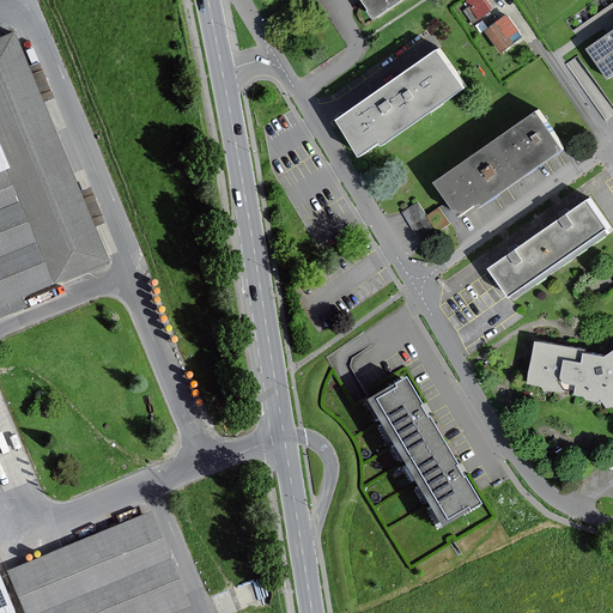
[(401,0),(363,0),(374,17),(401,0)]
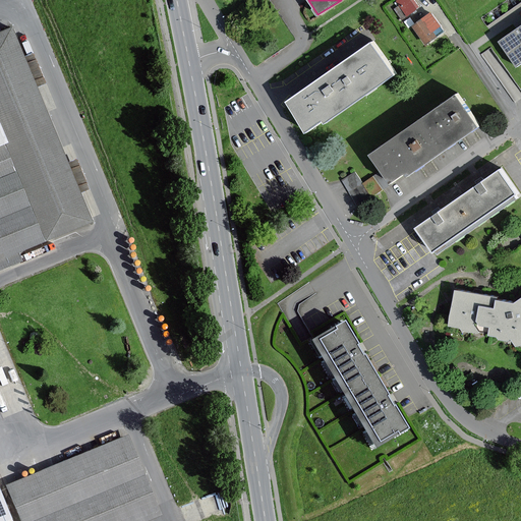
[(395,0),(392,2),(402,17),(418,5),(414,0),(395,0)]
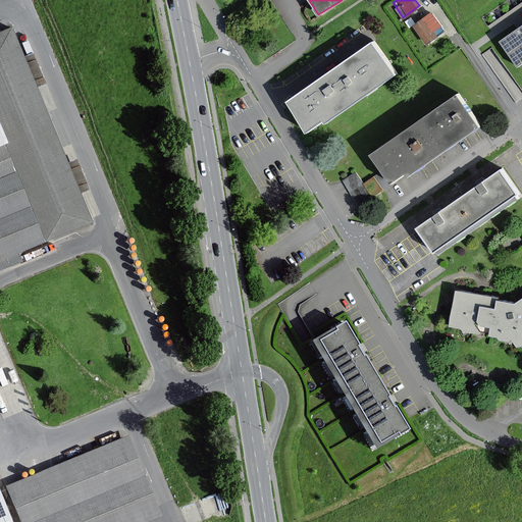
[(439,27),(429,13),(411,27),(425,45),(435,38),(431,33),(439,27)]
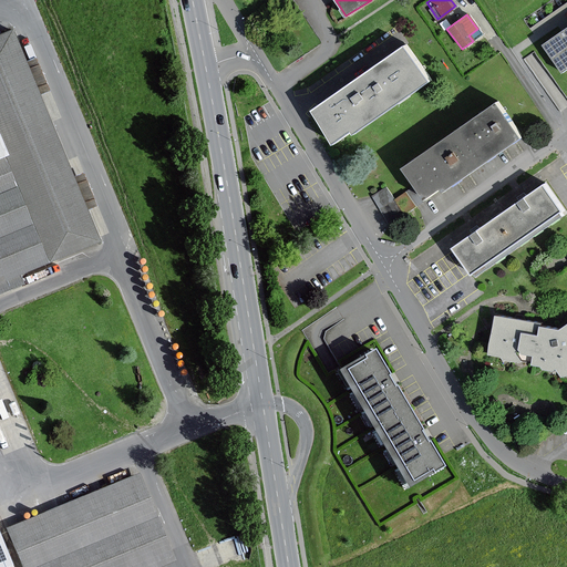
[(566,24),(540,44),(562,75),(566,70),(566,24)]
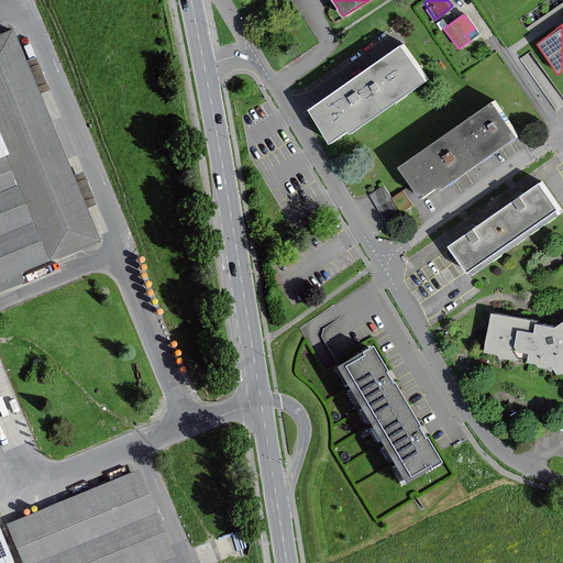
[(0,293),(24,283),(21,275),(97,242),(84,211),(91,208),(77,174),(70,176),(36,96),(45,92),(30,58),(22,62),(9,31),(0,34),(0,293)]
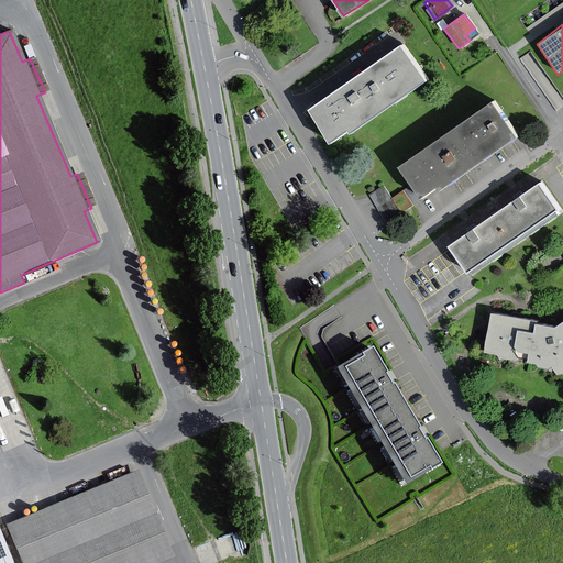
[(399,45),(354,78),(376,109),(422,76),(399,45)]
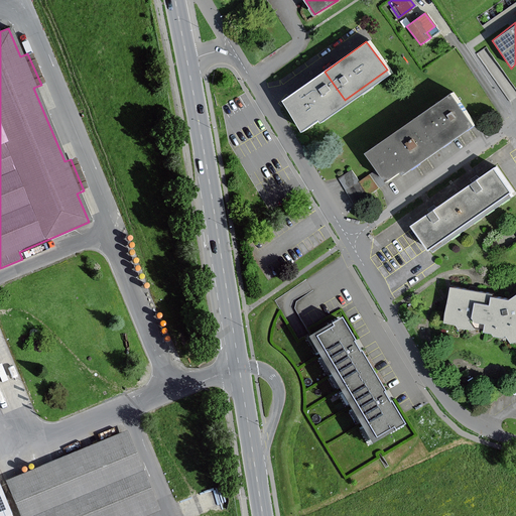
[(325,72),(284,101),(304,129),(345,100),(325,72)]
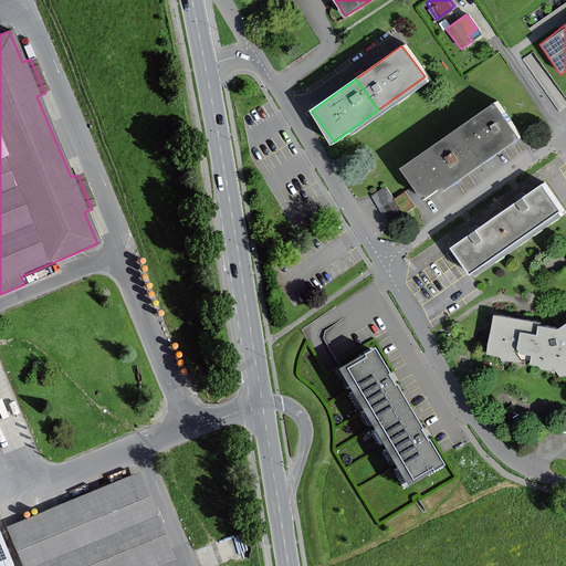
[(496,105),(402,170),(422,199),(441,187),(443,190),(462,177),(509,144),(520,137),(496,105)]
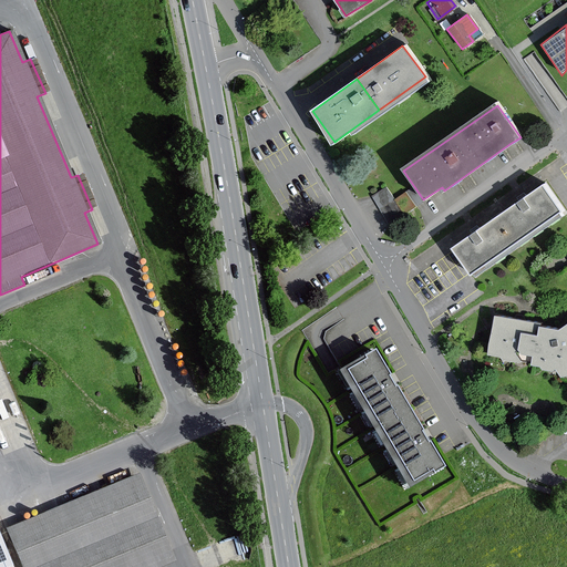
[(452,249),(453,251),(470,272),(472,276),(563,213),(544,186),(521,202),(473,235),(452,249)]
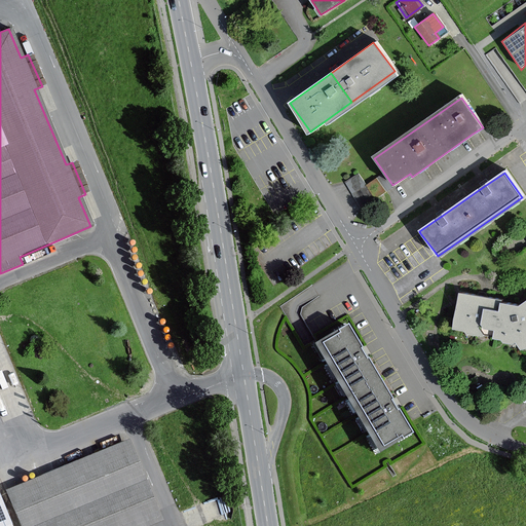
[(481,297),(457,293),(451,330),(472,335),(496,339),(512,343),(515,345),(518,348),(523,350),(525,349),(525,299),(519,306),(500,303),(501,300),(481,297)]
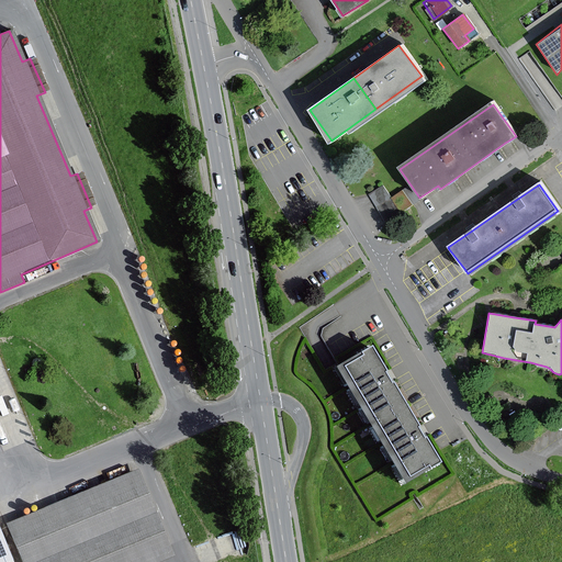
[(405,484),(437,465),(431,456),(418,435),(385,379),(366,346),(335,364),(405,484)]
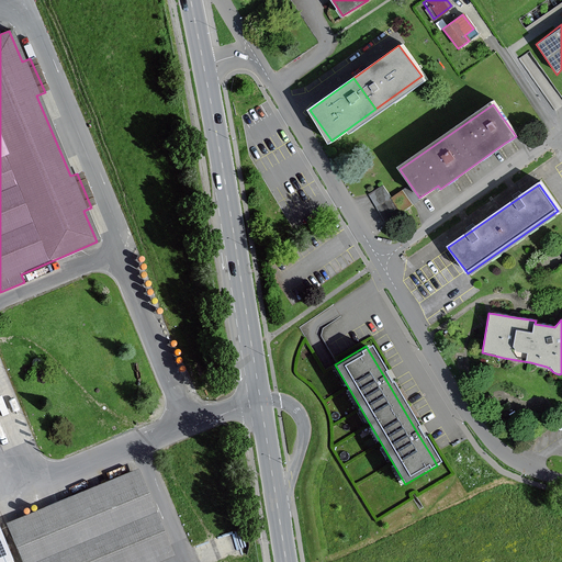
[(21,561),(158,561),(171,557),(135,470),(6,524),(21,561)]
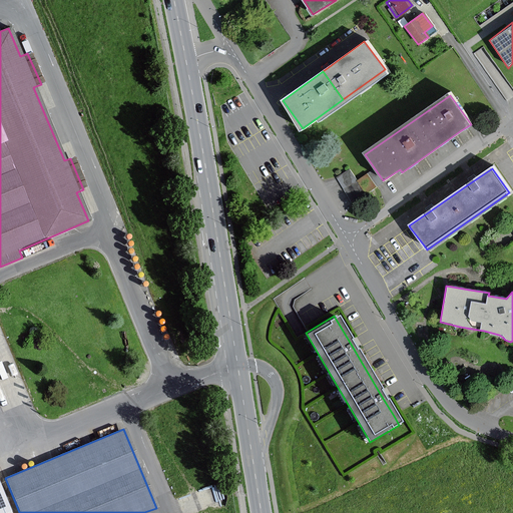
[(10,512),(0,488),(0,512),(10,512)]
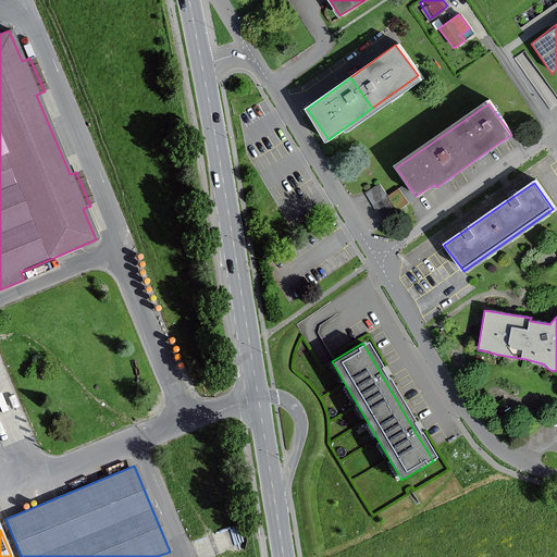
All buildings are outlined.
